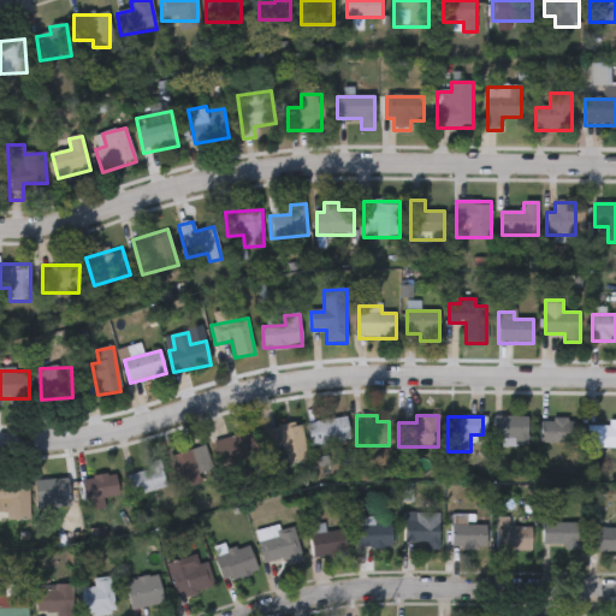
[(492,442),(492,416),(526,416),(526,442),(492,442)]
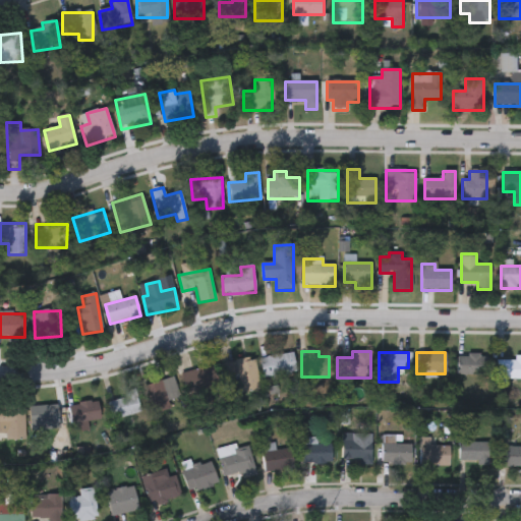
[(261,377),(259,355),(292,354),(293,375),(261,377)]
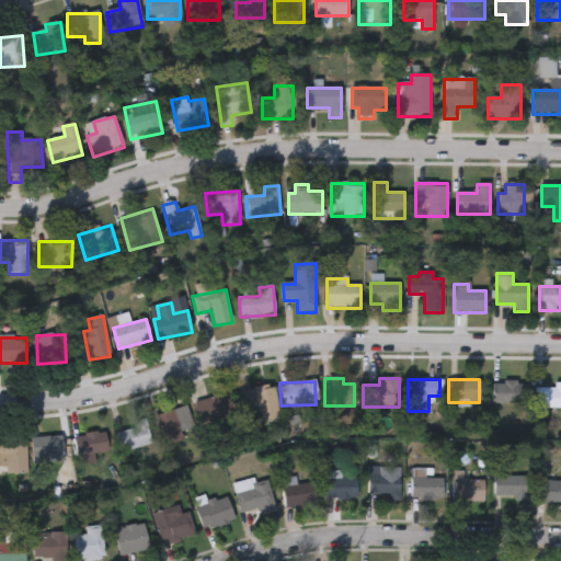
[(525,382),(525,403),(491,403),(491,382),(525,382)]
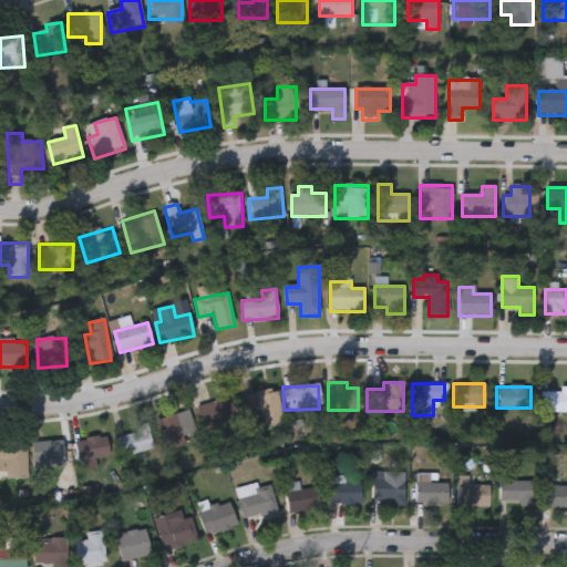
[(279,412),(249,418),(245,394),(276,389),(279,412)]
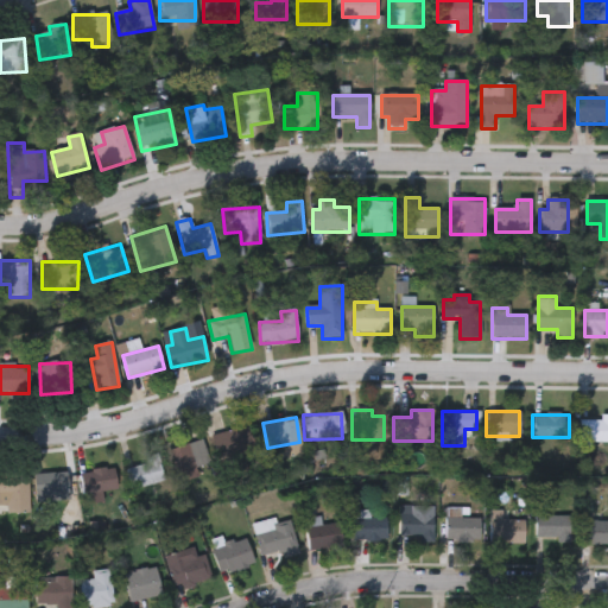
[(607,418),(607,442),(578,442),(578,418),(607,418)]
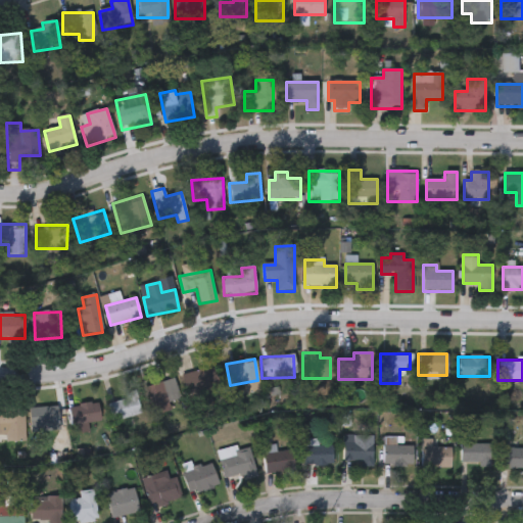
[(186,397),(181,374),(214,367),(219,390),(186,397)]
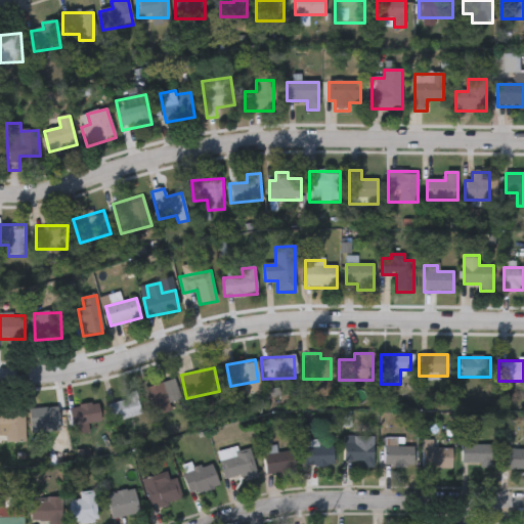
[(156,412),(148,386),(173,380),(180,406),(156,412)]
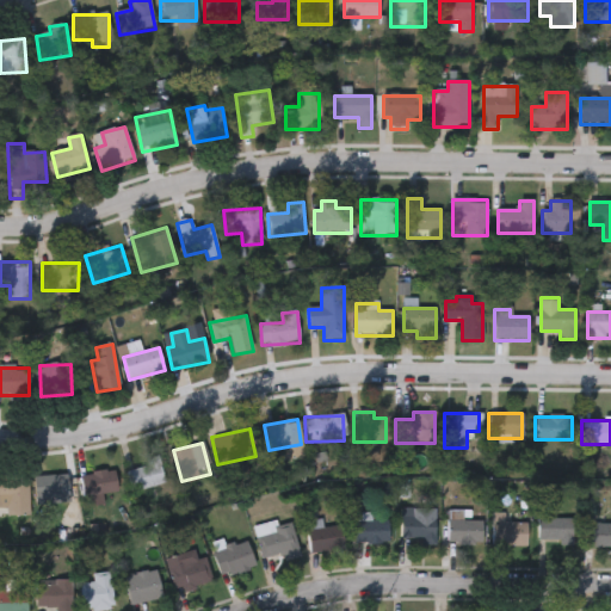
[(124,469),(158,461),(164,483),(130,492),(124,469)]
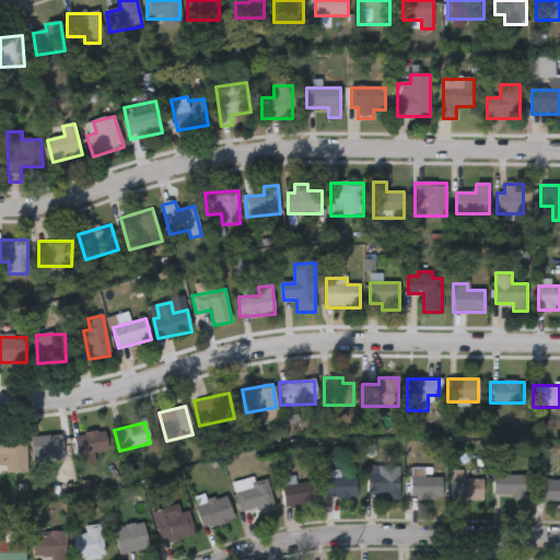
[(74,456),(71,435),(104,430),(107,451),(74,456)]
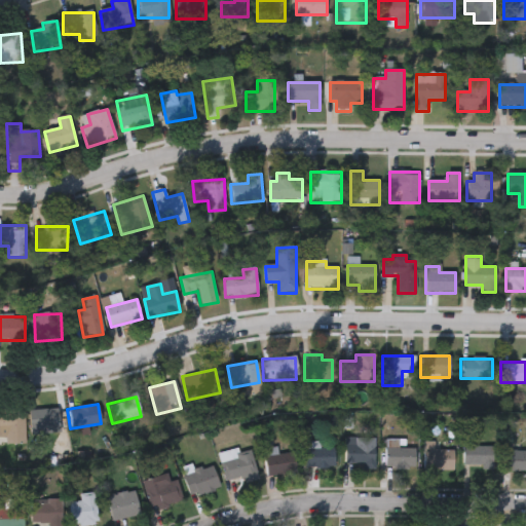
[(28,430),(28,410),(58,410),(58,430),(28,430)]
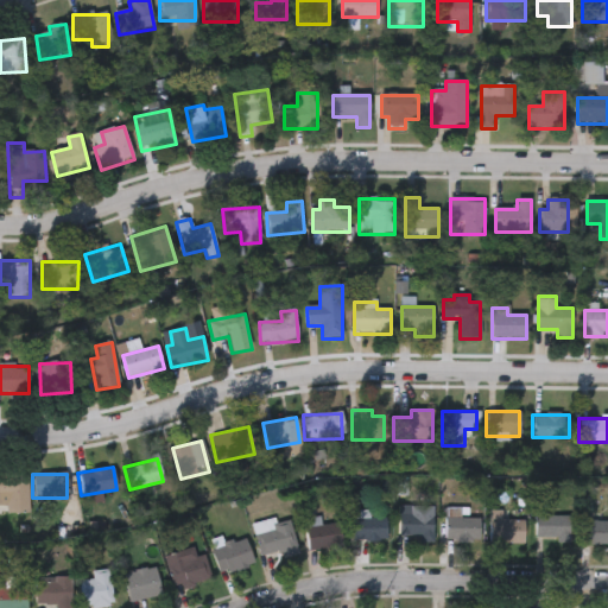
[(0,477),(24,477),(24,508),(0,508),(0,477)]
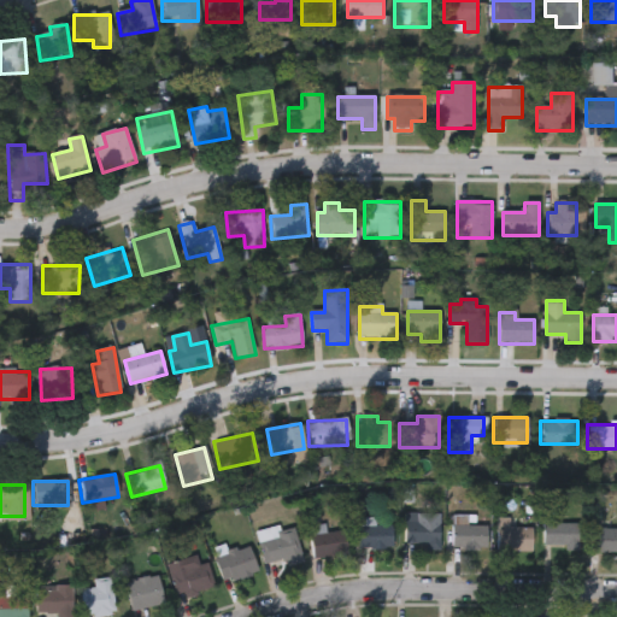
[(425,545),(404,545),(404,513),(439,513),(439,551),(425,551),(425,545)]
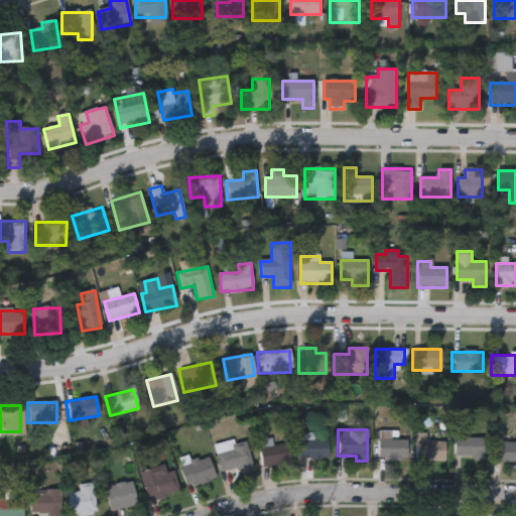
[(377,460),(377,430),(390,430),(390,440),(406,440),(406,460),(377,460)]
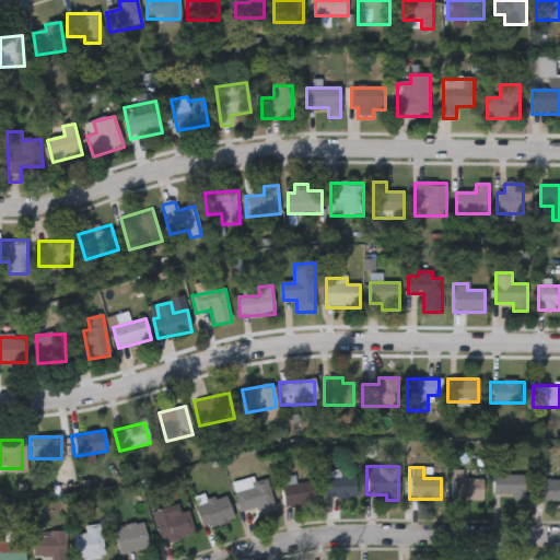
[(482,500),(451,500),(451,470),(462,470),(462,479),(482,479),(482,500)]
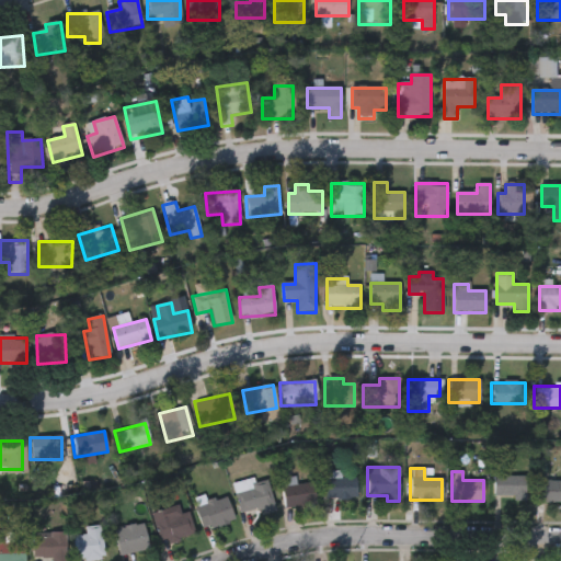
[(525,476),(525,499),(493,499),(493,476),(525,476)]
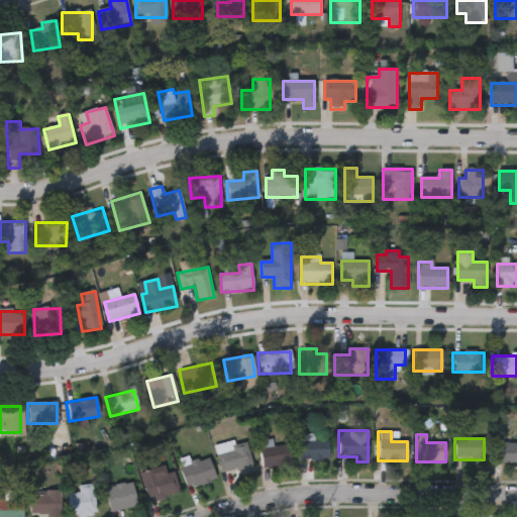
[(250,471),(219,476),(215,445),(246,440),(250,471)]
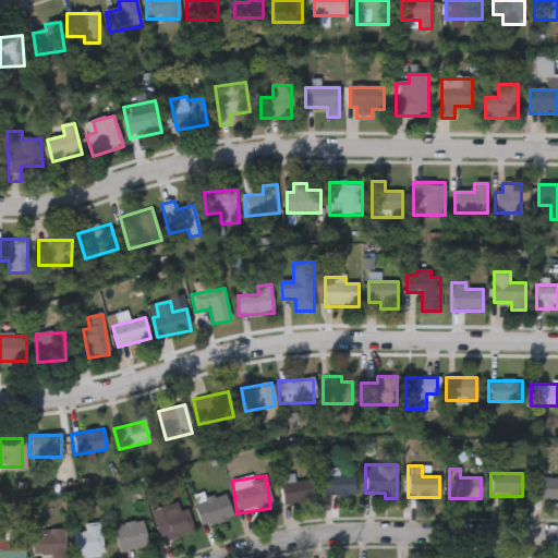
[(323,475),(354,475),(354,497),(323,497),(323,475)]
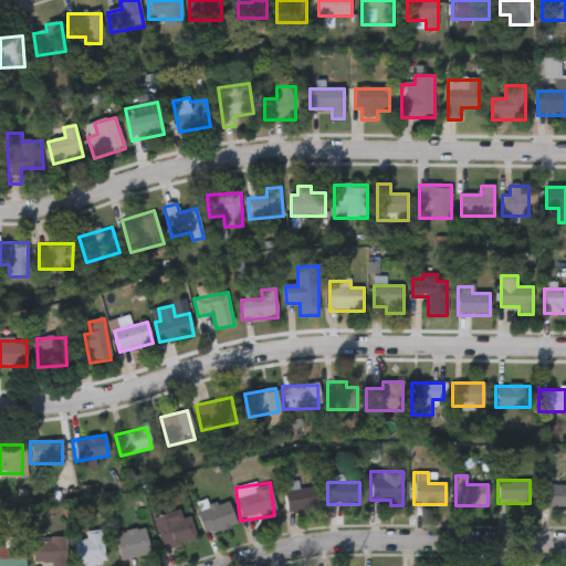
[(565,506),(542,506),(542,485),(565,485),(565,506)]
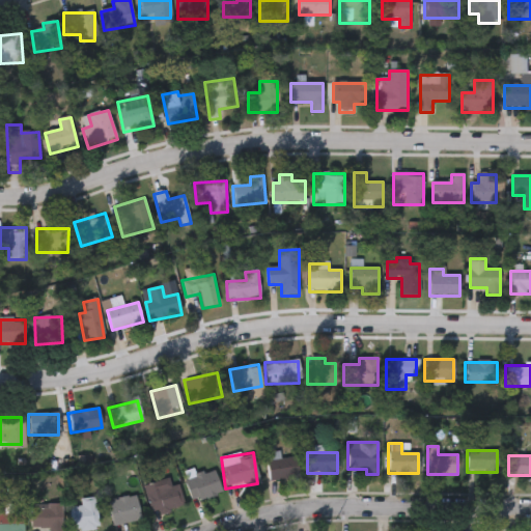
[(266,460),(296,456),(298,477),(269,481),(266,460)]
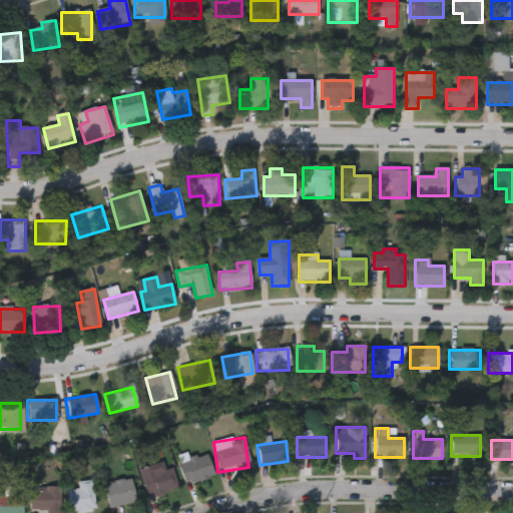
[(184,484),(177,463),(205,454),(212,475),(184,484)]
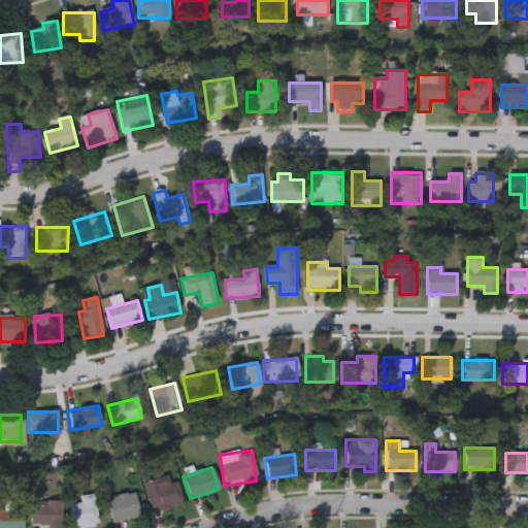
[(183,503),(151,513),(142,484),(159,479),(161,487),(176,483),(183,503)]
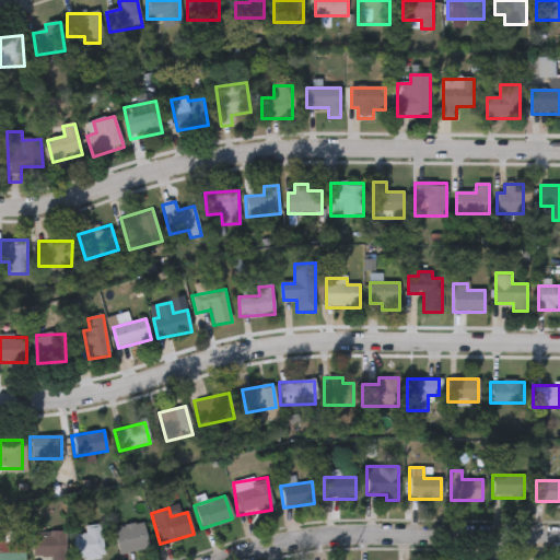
[(148,548),(118,553),(114,528),(142,522),(148,548)]
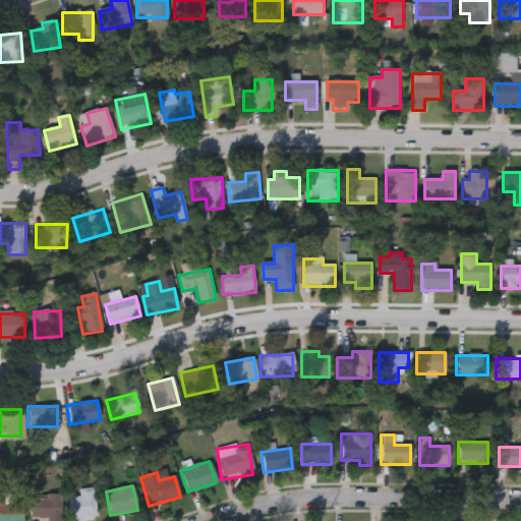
[(95,493),(95,520),(69,520),(69,493),(95,493)]
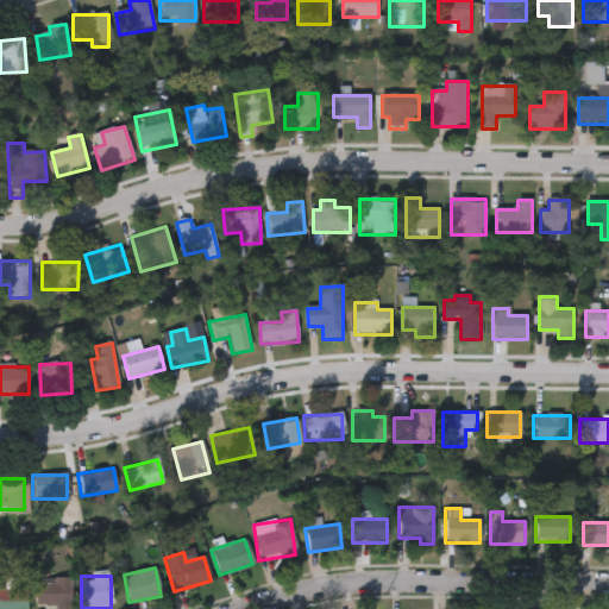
[(55,608),(55,606),(35,606),(35,583),(51,583),(51,577),(71,577),(71,608),(55,608)]
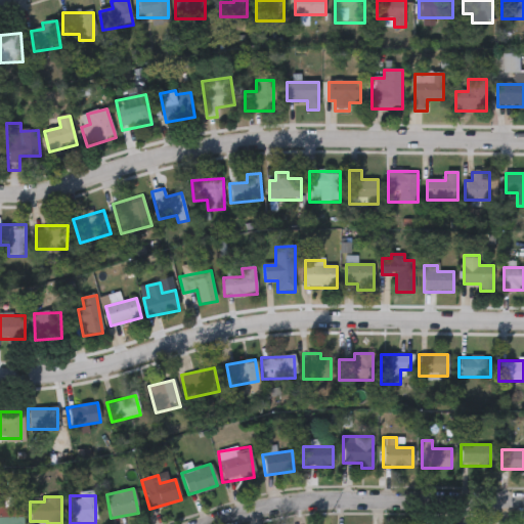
[(0,523),(0,497),(22,497),(22,523),(0,523)]
